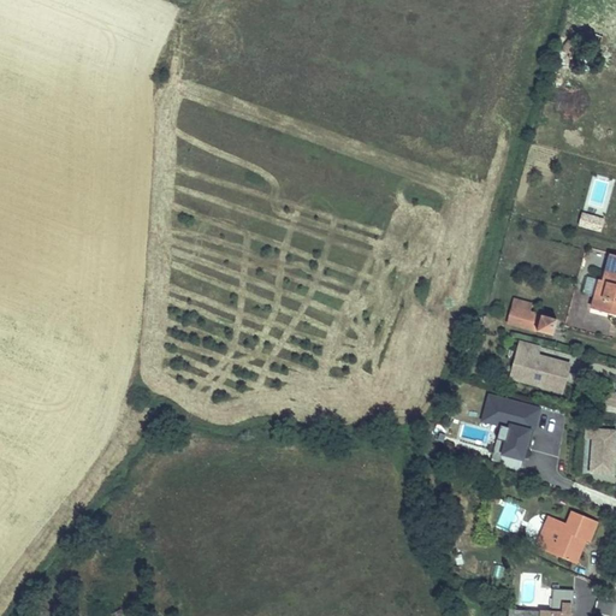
[(560,53),(558,57),(564,58),(572,49),(578,45),(586,42),(586,33),(576,36),(569,41),(563,46),(560,53)]
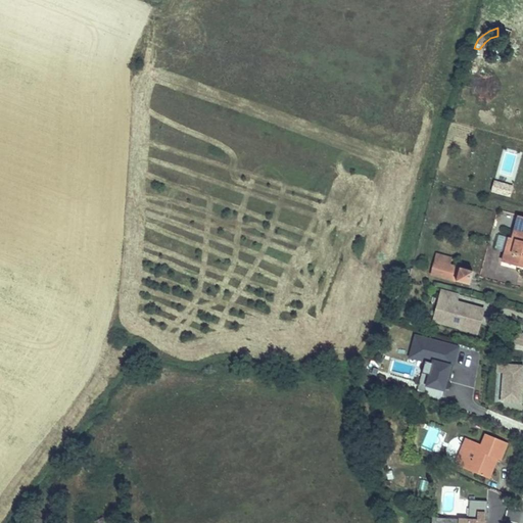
[(494,181),(490,191),(510,197),(513,187),(494,181)]
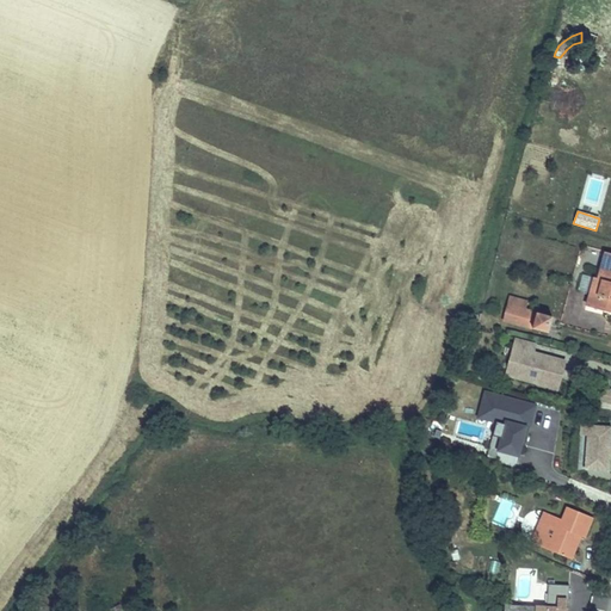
[(594,278),(586,307),(610,313),(610,252),(608,252),(599,279),(594,278)]
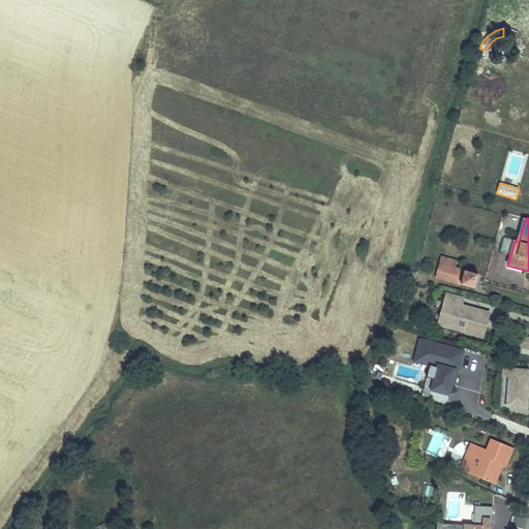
[(444,259),(440,273),(479,283),(483,270),(444,259)]
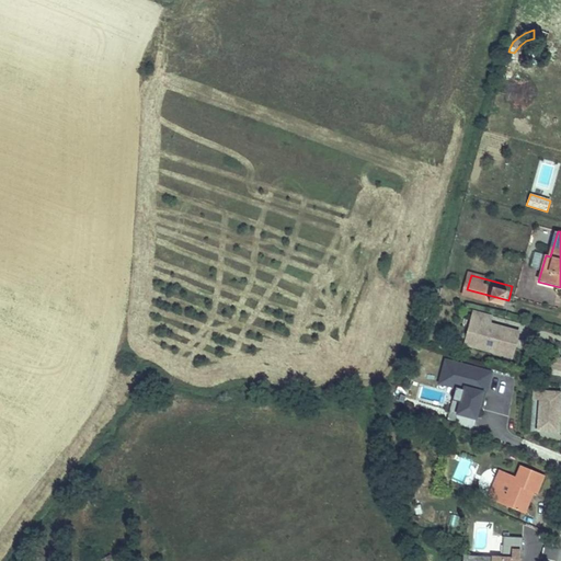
[(518,336),(497,330),(499,324),(490,322),(493,313),(483,311),(474,308),(471,318),(479,319),(472,340),(492,345),(490,350),(512,356),(518,336)]
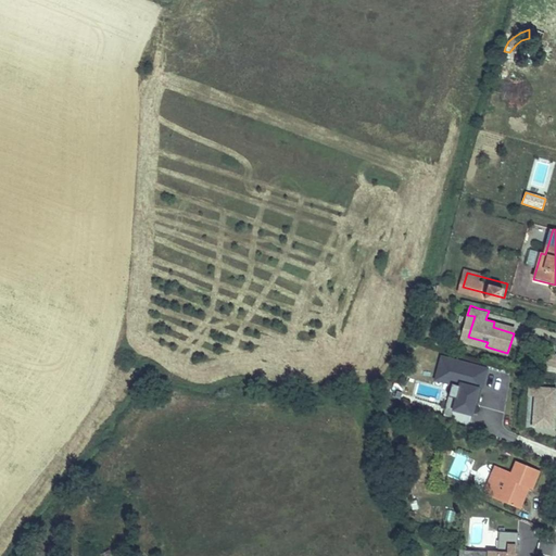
[(468,337),(475,316),(467,315),(460,339),(485,346),(488,342),(468,337)]
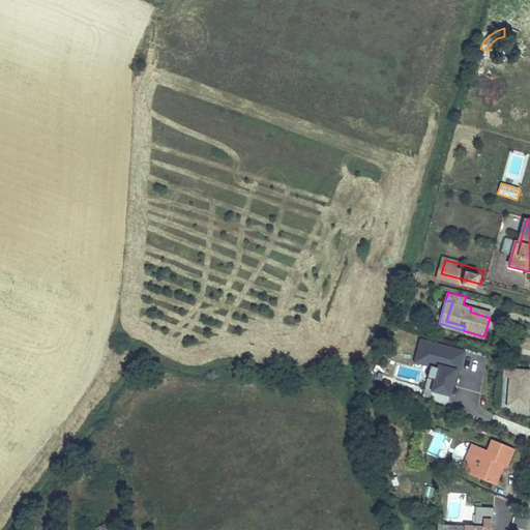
[(455,385),(465,350),(421,339),(416,360),(432,364),(439,366),(436,378),(433,389),(450,393),(452,384),(455,385)]
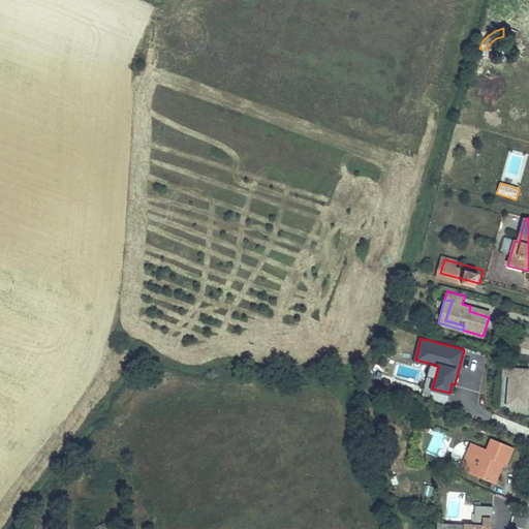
[(528,350),(528,338),(521,338),(520,350),(528,350)]
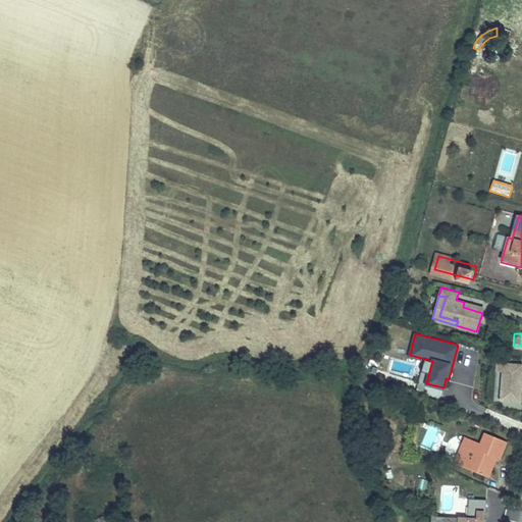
[(429,372),(432,361),(425,359),(422,370),(429,372)]
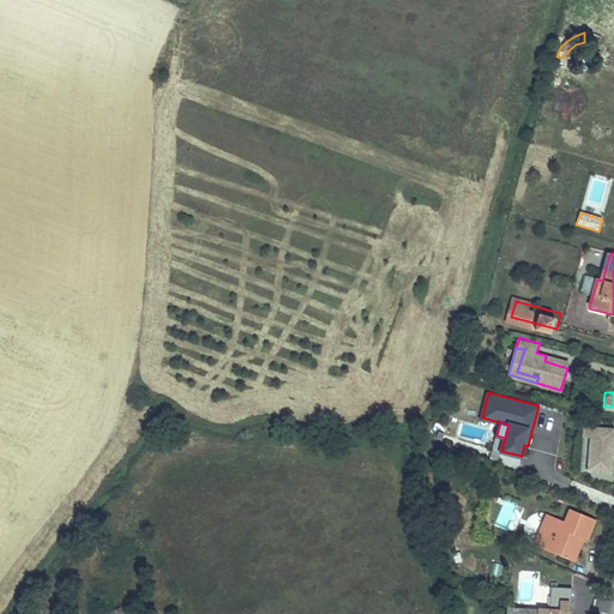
[(611,474),(612,429),(590,428),(589,474),(611,474)]
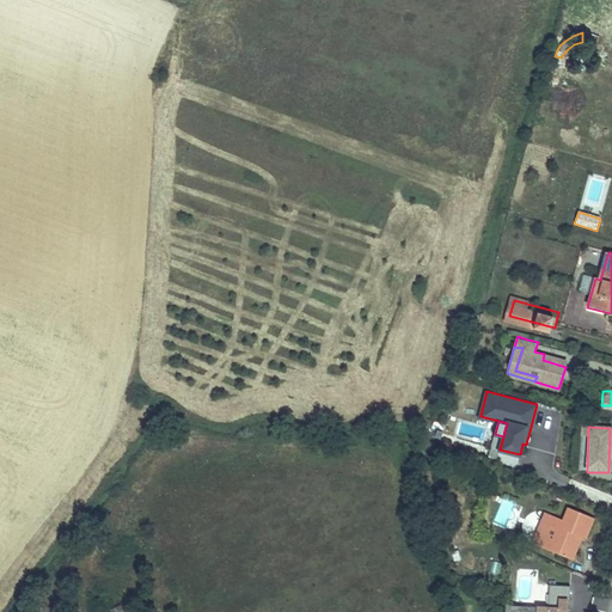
[(502,497),(494,521),(508,526),(516,502),(502,497)]
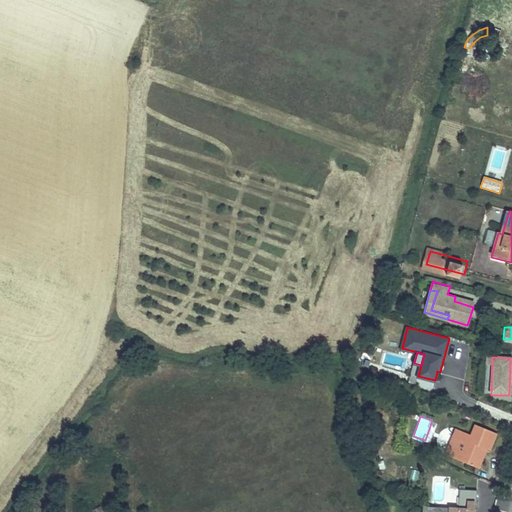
[(456,428),(445,454),(480,467),(488,448),(491,449),(498,431),(478,422),(472,434),(456,428)]
